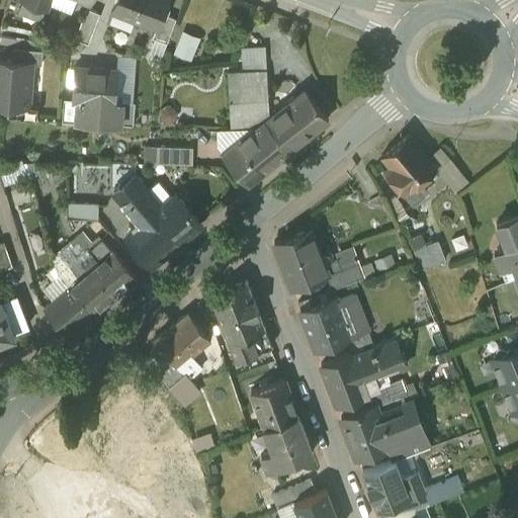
[(46,8),(22,0),(18,13),(41,22),(46,8)]
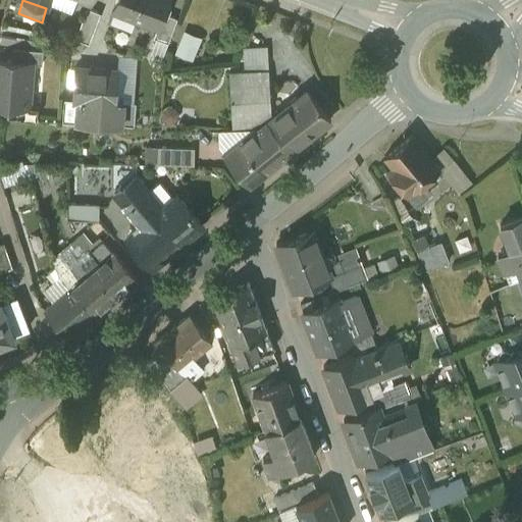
[(22,0),(46,8),(49,0),(22,0)]
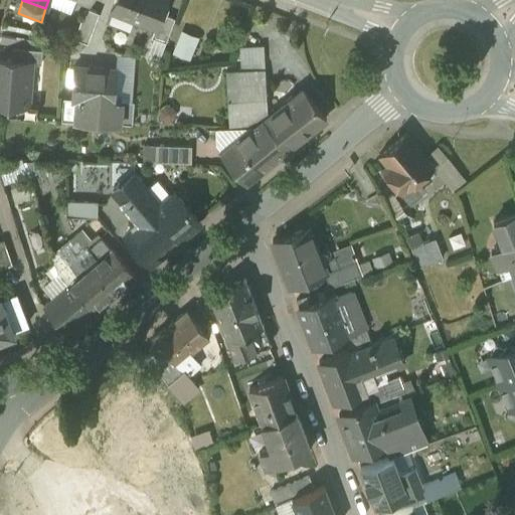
[(115,0),(111,12),(111,13),(112,13),(112,11),(132,19),(132,20),(155,29),(156,29),(161,14),(166,0),(115,0)]
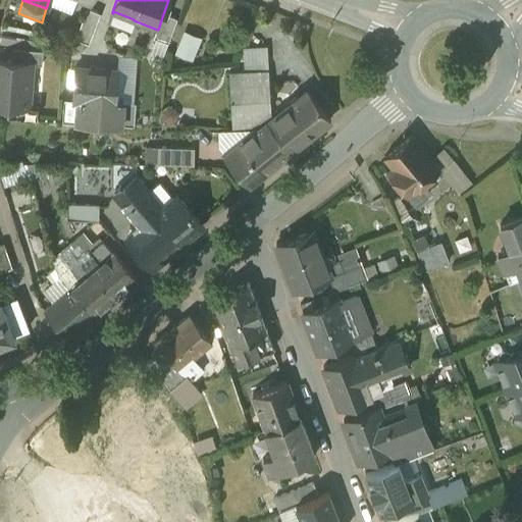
[(100,14),(87,9),(74,40),(89,46),(100,14)]
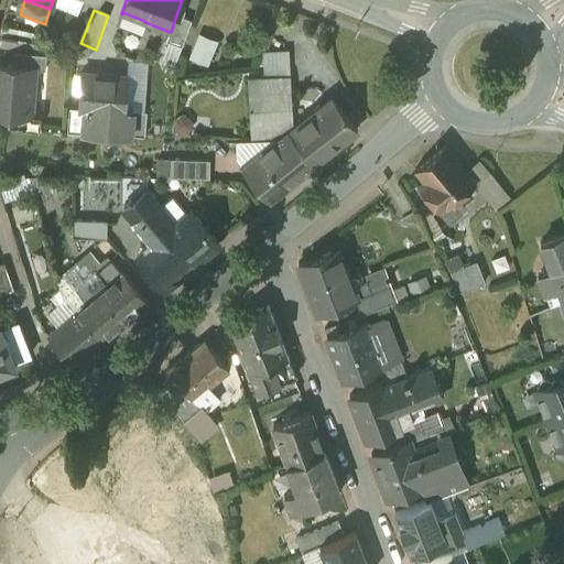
[(144,21),(122,12),(122,14),(121,14),(118,24),(141,33),(144,22),(144,21)]
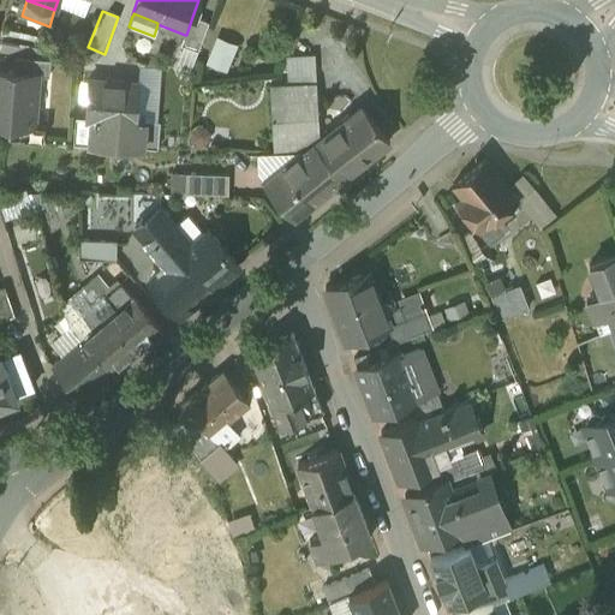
[(192,17),(186,35),(185,35),(180,46),(197,52),(208,23),(192,17)]
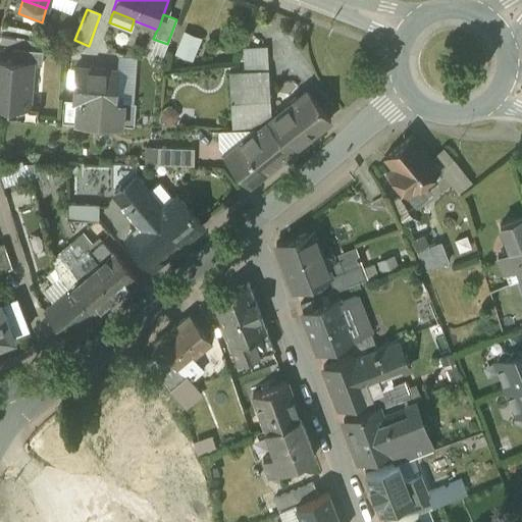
[(183,36),(175,54),(192,61),(199,43),(183,36)]
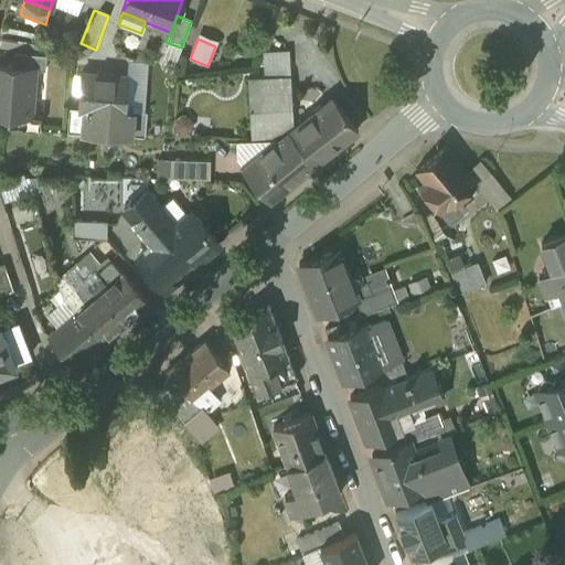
[(289,51),(264,52),(266,78),(290,77),(289,51)]
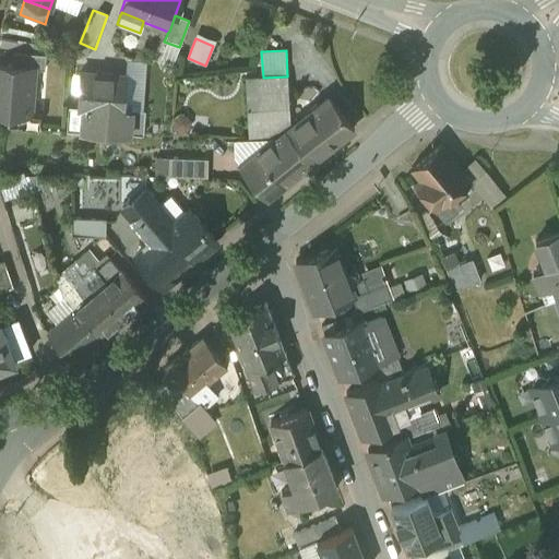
[(13,51),(12,67),(34,68),(34,70),(45,70),(46,54),(13,51)]
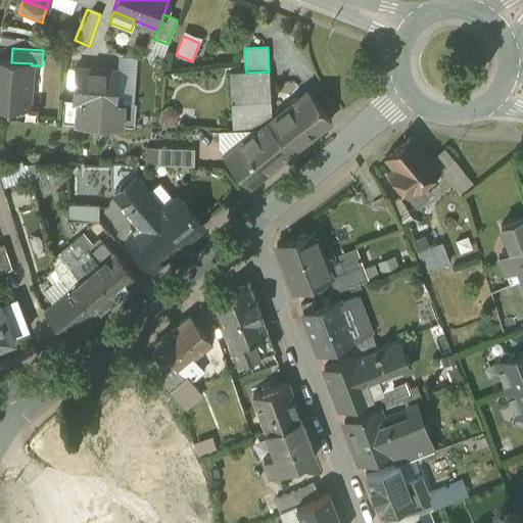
[(11,62),(0,60),(0,104),(8,105),(29,106),(29,105),(32,65),(32,63),(11,62)]
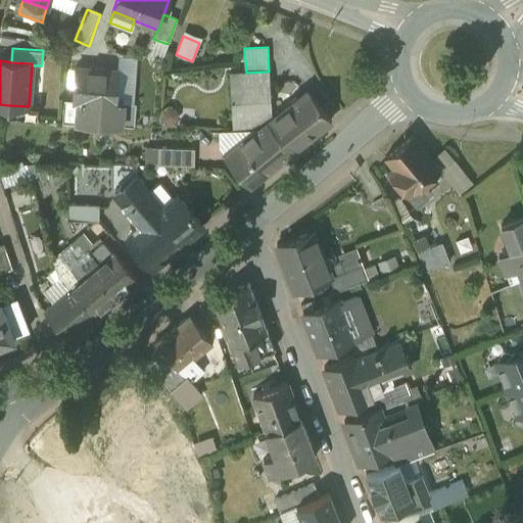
[(116,72),(74,68),(73,100),(73,102),(92,103),(114,105),(115,103),(116,72)]
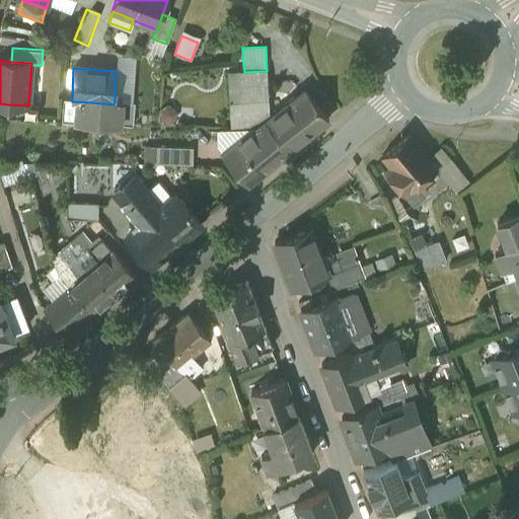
[(244,72),(228,73),(231,130),(252,129),(252,130),(254,129),(265,122),(270,119),(267,71),(244,72)]
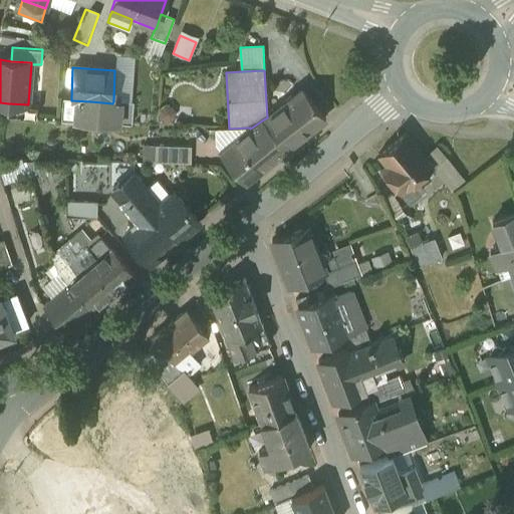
[(267,117),(262,120),(286,150),(325,119),(302,89),(267,117)]
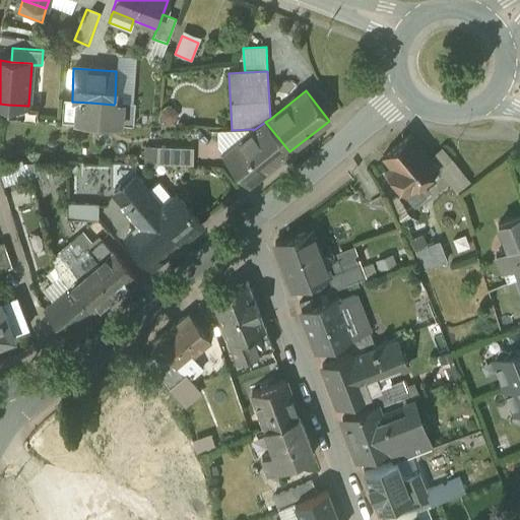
[(91,103),(72,102),(72,100),(65,99),(63,122),(89,124),(91,103)]
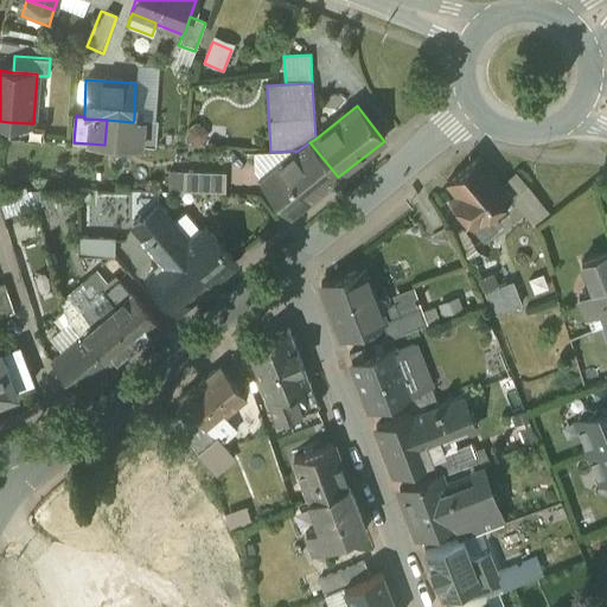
[(133,122),(107,120),(104,145),(140,147),(142,121),(134,120),(133,122)]
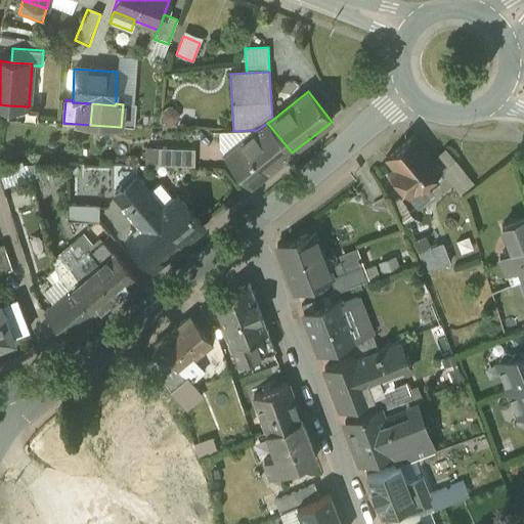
[(29,106),(8,105),(7,119),(38,121),(39,106),(29,105),(29,106)]
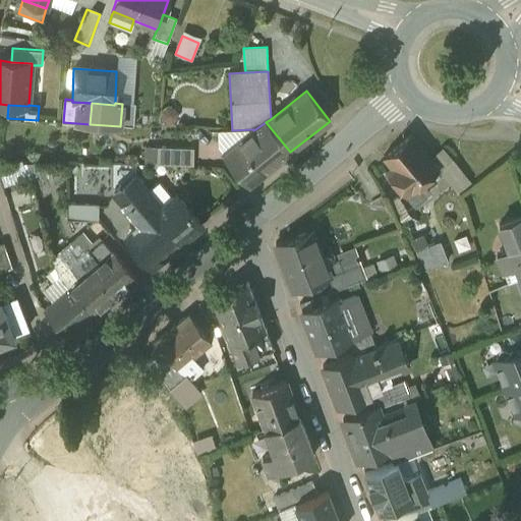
[(253,130),(225,156),(250,185),(290,152),(266,122),(255,129),(253,130)]
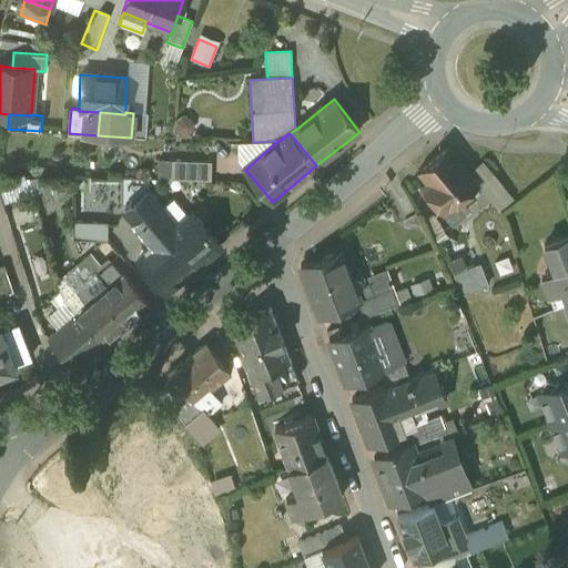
[(448,148),(418,172),(427,183),(421,189),(442,214),(452,226),(464,216),(455,205),(478,185),(448,148)]
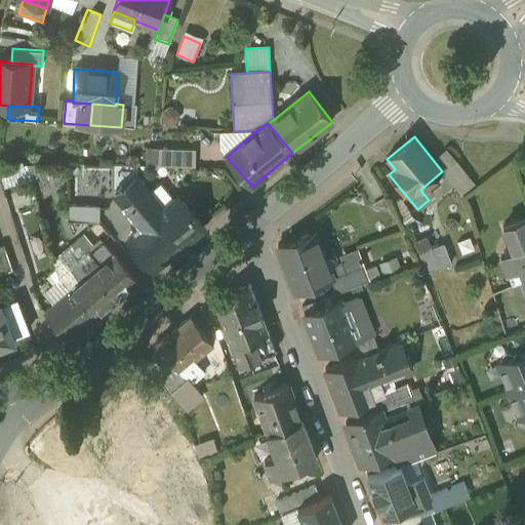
[(195,150),(158,149),(158,166),(195,167),(195,150)]
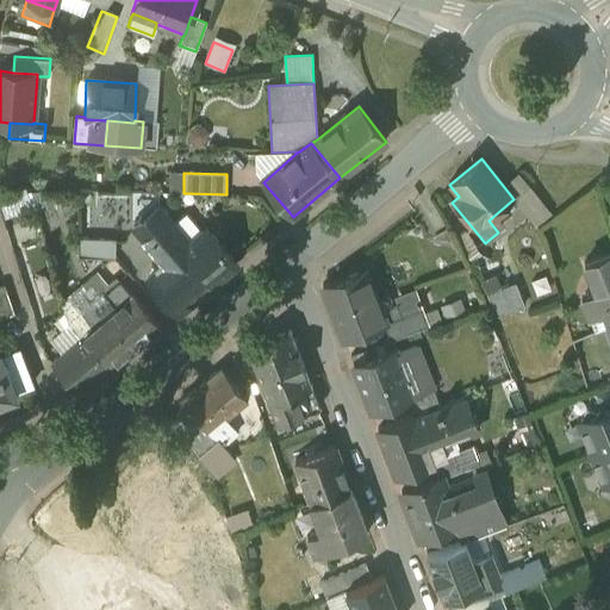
[(528,188),(514,199),(537,228),(539,228),(553,218),(528,188)]
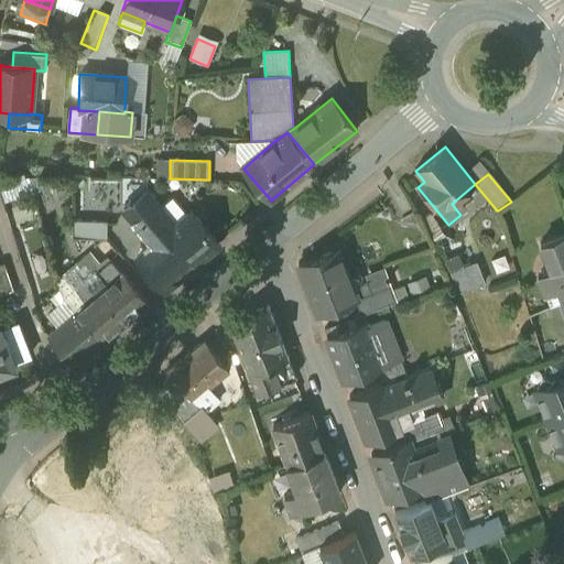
[(175,227),(147,193),(125,212),(153,245),(175,227)]
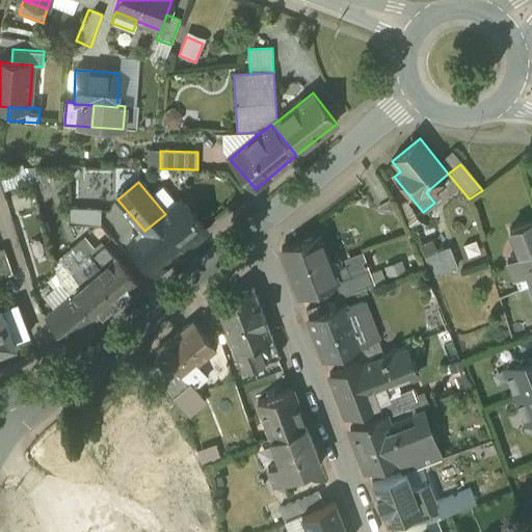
[(144,231),(130,244),(154,273),(206,231),(181,201),(144,231)]
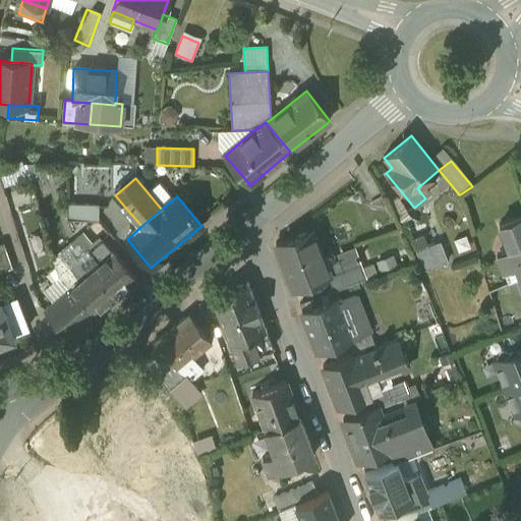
[(70,218),(100,218),(100,204),(70,204),(70,218)]
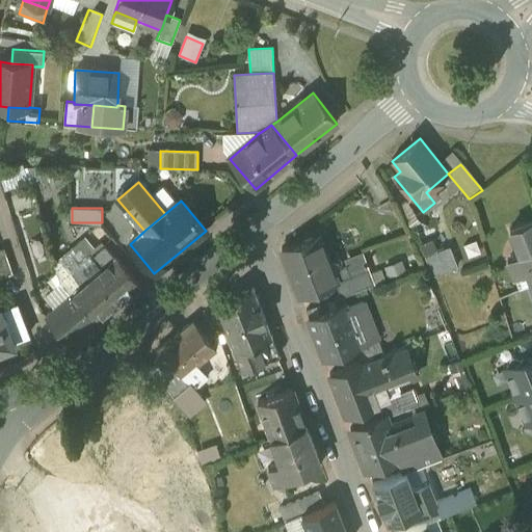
[(531,220),(510,231),(515,244),(531,237),(531,220)]
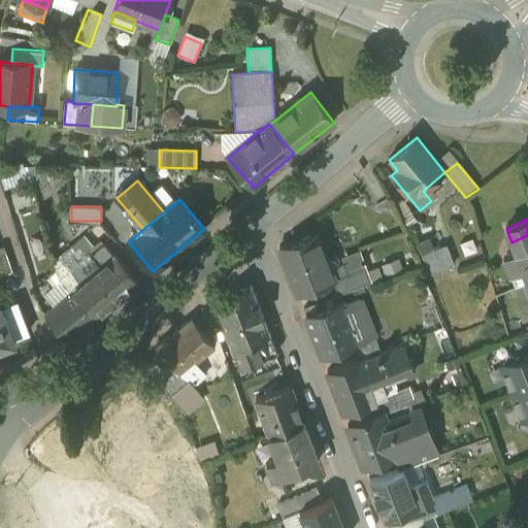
[(316,234),(279,249),(297,296),(333,283),(328,270),(316,234)]
